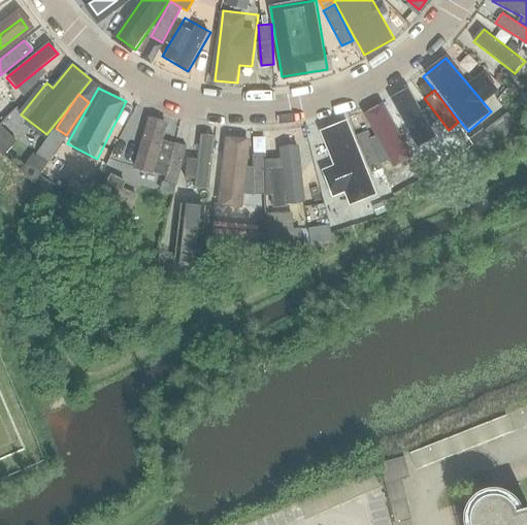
[(406,94),(392,102),(420,146),(433,139),(406,94)]
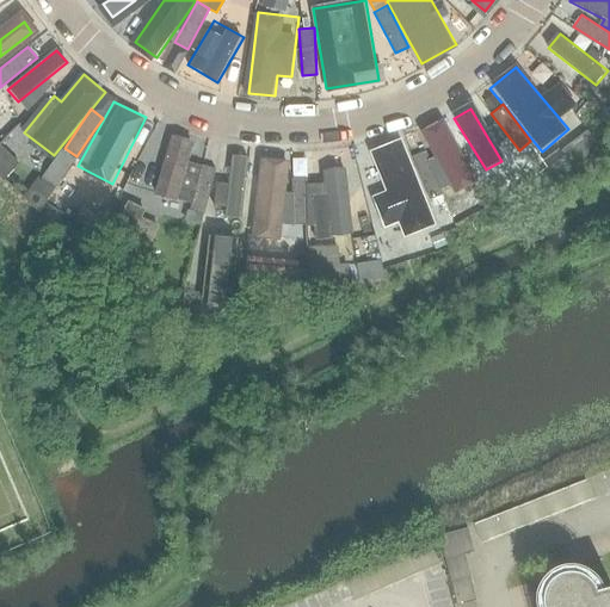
[(183,202),(198,141),(172,134),(155,194),(183,202)]
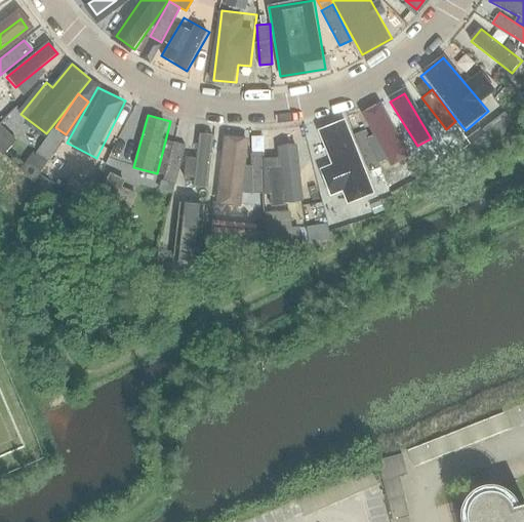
[(369,170),(345,118),(329,125),(339,147),(329,151),(338,170),(349,165),(354,177),(369,170)]
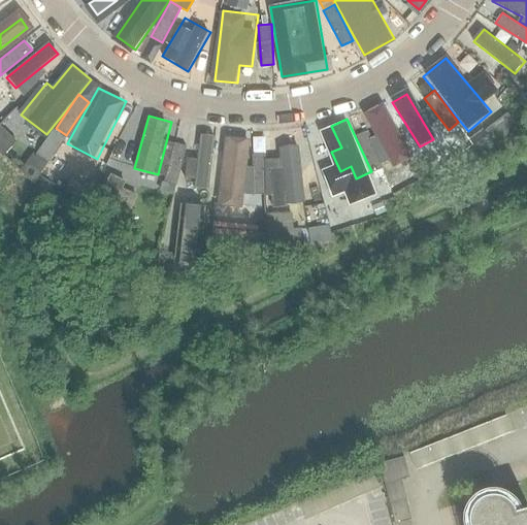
[(17,140),(0,125),(0,150),(4,154),(17,140)]
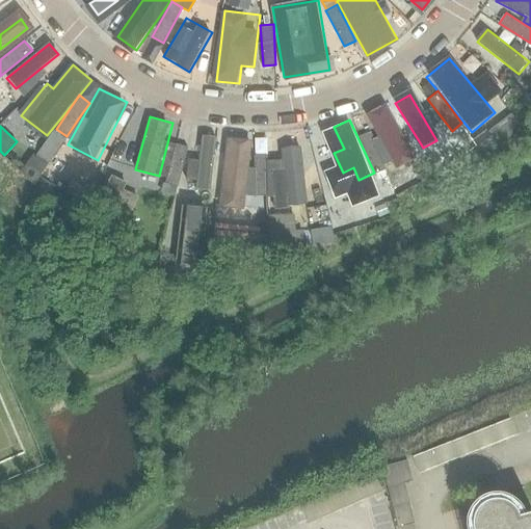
[(371,130),(360,135),(374,173),(387,168),(371,130)]
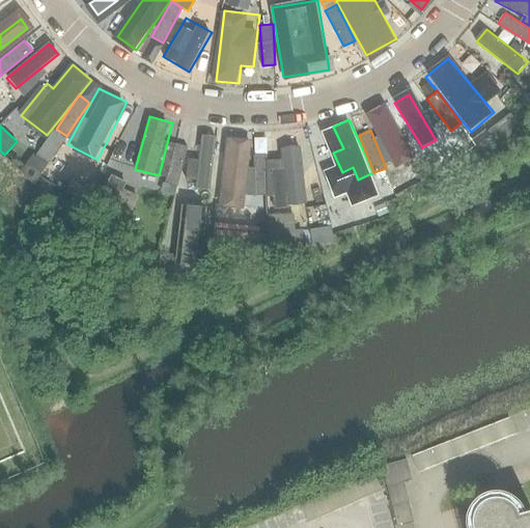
[(219,136),(201,134),(198,158),(188,157),(186,175),(196,176),(195,186),(213,188),(219,136)]
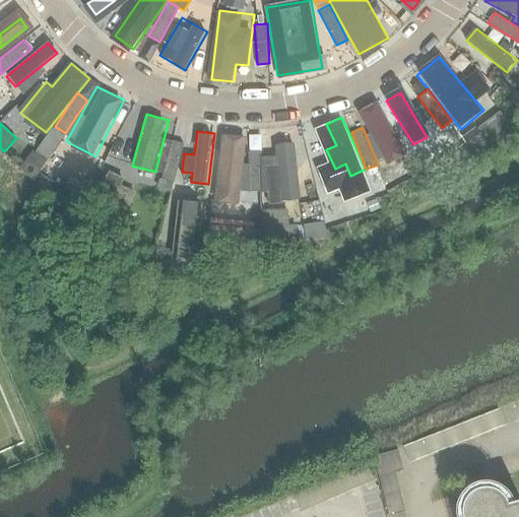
[(382,131),(371,136),(384,160),(395,154),(382,131)]
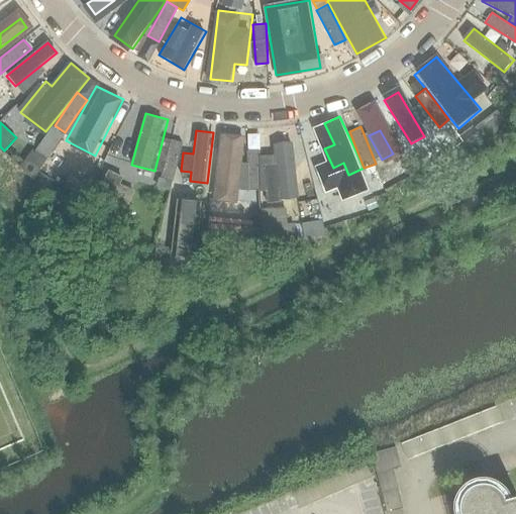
[(239,201),(246,137),(220,134),(213,198),(239,201)]
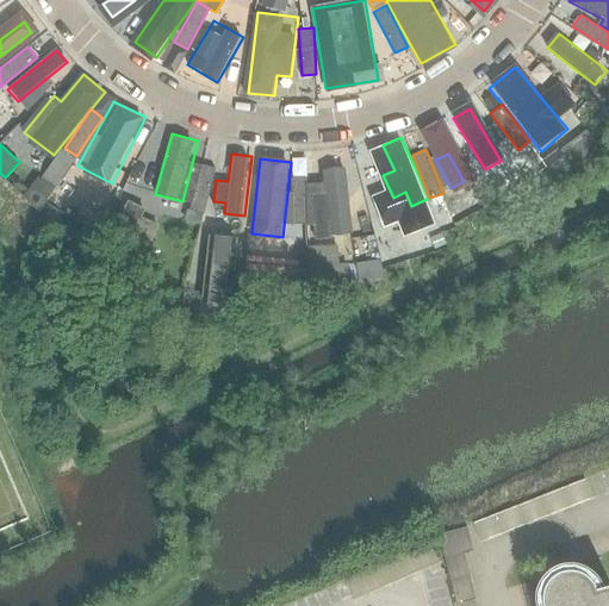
[(203,212),(215,167),(203,163),(191,201),(188,208),(190,208),(203,212)]
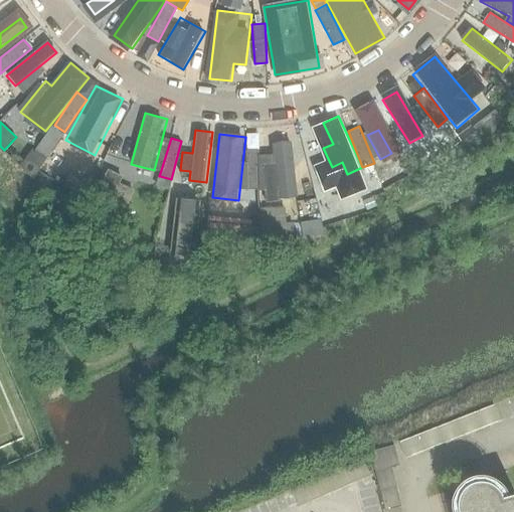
[(293,143),(260,146),(266,199),(298,196),(293,143)]
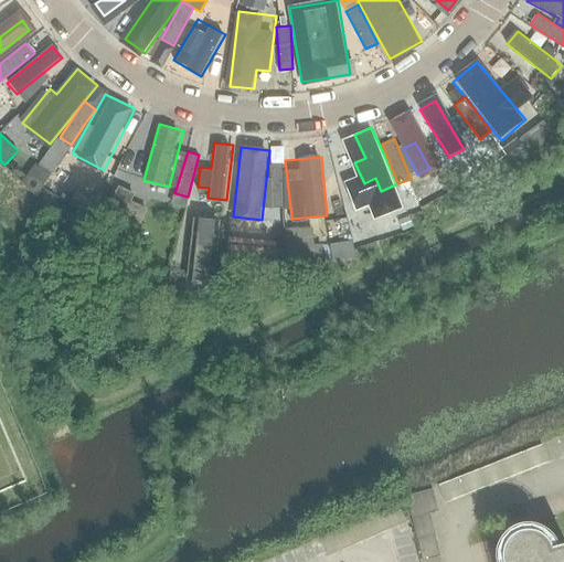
[(272,207),(285,207),(284,163),(270,163),(272,207)]
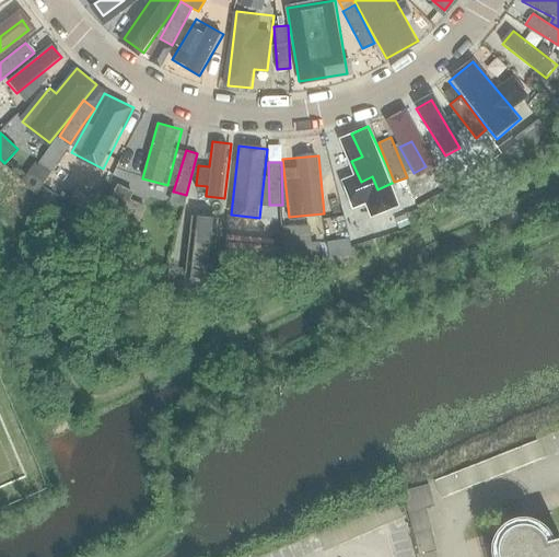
[(99,201),(77,188),(70,199),(91,212),(99,201)]
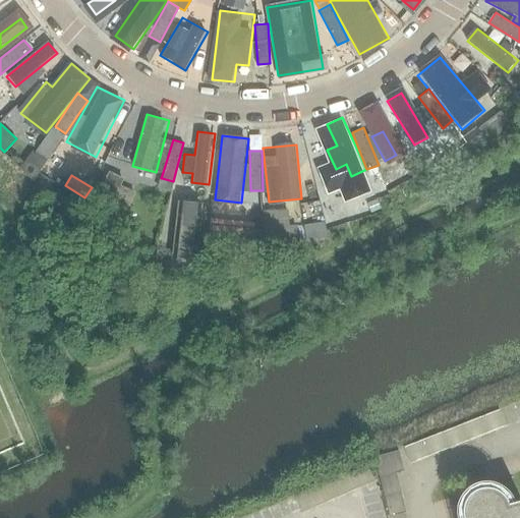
[(173,181),(162,178),(160,187),(171,190),(173,181)]
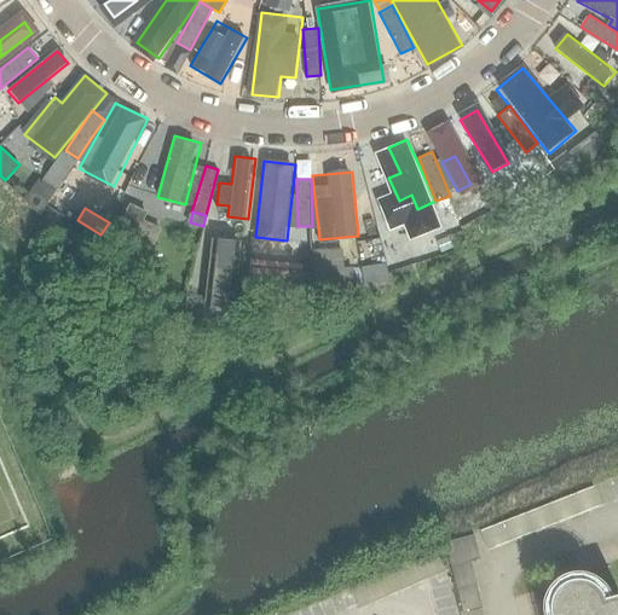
[(461,226),(456,214),(445,219),(450,230),(461,226)]
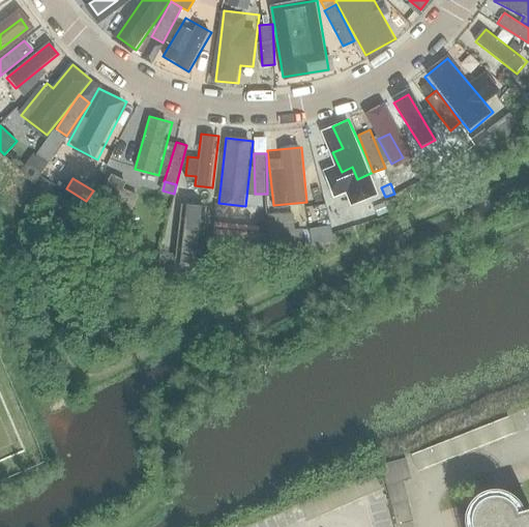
[(174,261),(198,264),(205,204),(180,202),(174,261)]
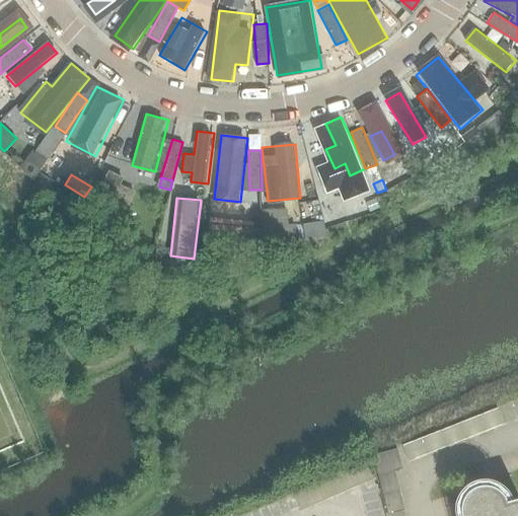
[(257,231),(257,216),(216,215),(216,230),(257,231)]
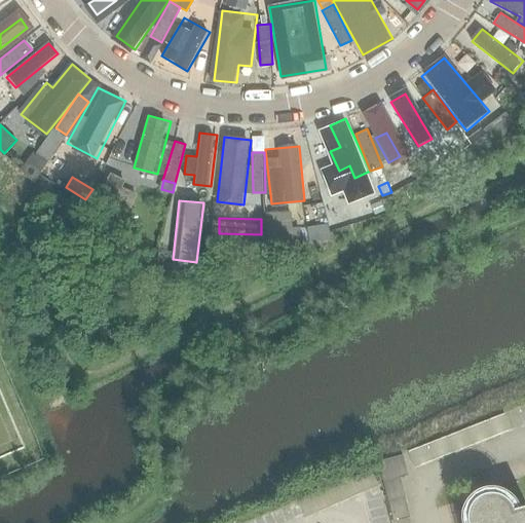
[(302,222),(278,225),(280,241),(304,239),(302,222)]
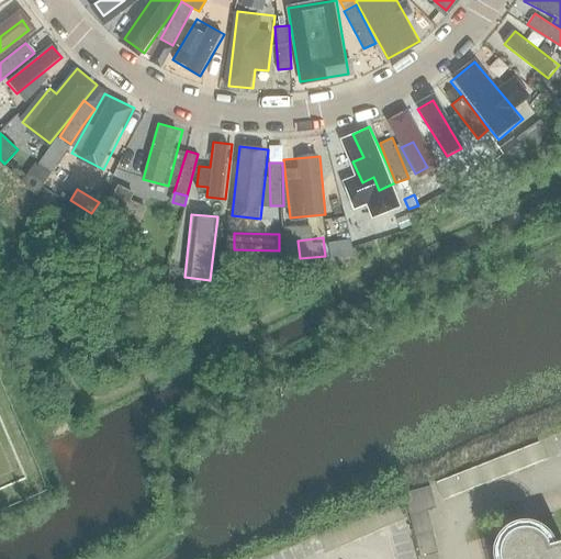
[(331,259),(352,257),(350,238),(328,242),(331,259)]
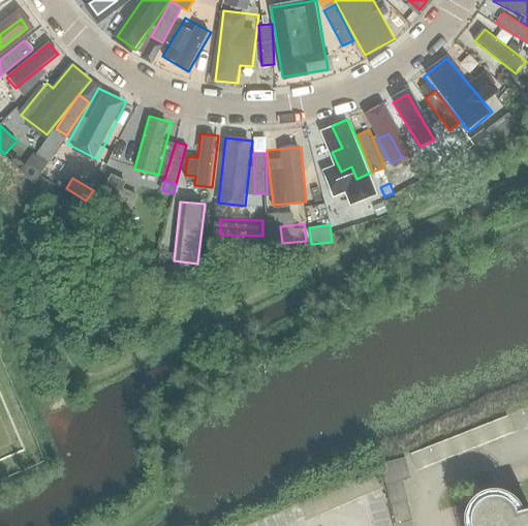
[(156,269),(152,289),(168,292),(172,271),(156,269)]
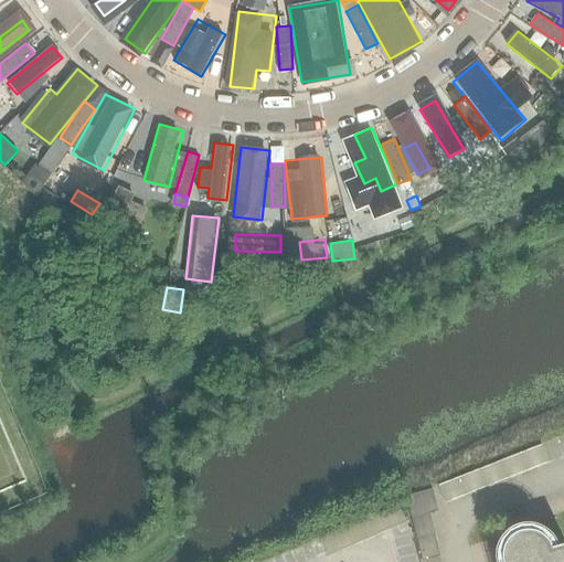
[(446,481),(453,497),(534,462),(528,446),(446,481)]
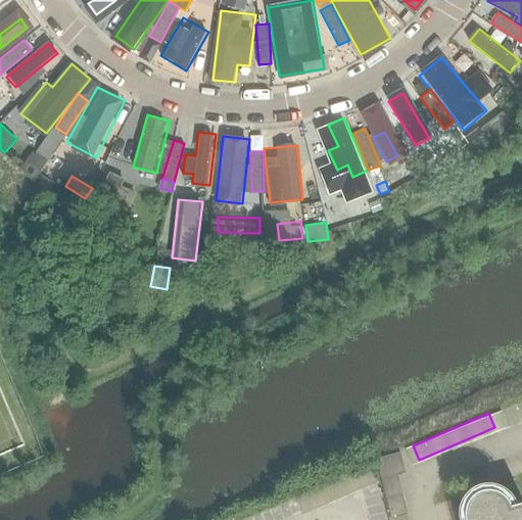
[(406,447),(381,454),(396,513),(414,509),(404,468),(411,466),(406,447)]
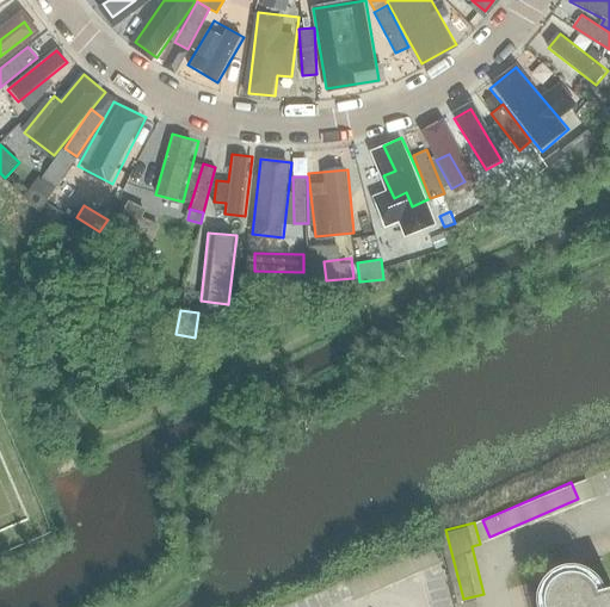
[(609,584),(596,589),(595,586),(593,583),(592,581),(590,578),(587,576),(585,574),(581,573),(579,571),(577,570),(573,570),(570,570),(567,570),(564,570),(561,571),(558,573),(555,574),(553,575),(550,577),(548,580),(547,582),(544,584),(543,587),(543,590),(542,593),(542,596),(542,599),(542,602),(543,606),(609,606),(609,584)]
